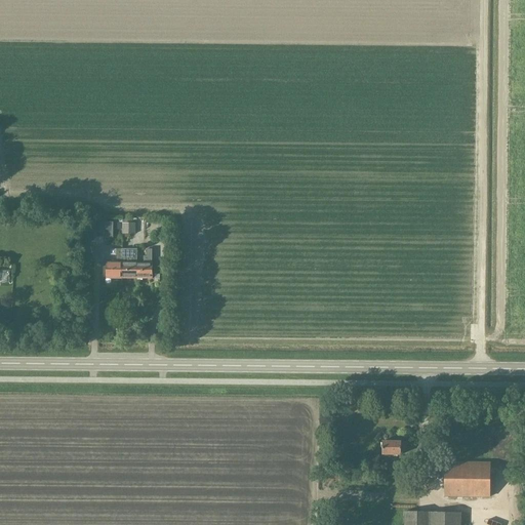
[(122,234),(135,233),(135,223),(122,223),(122,234)]
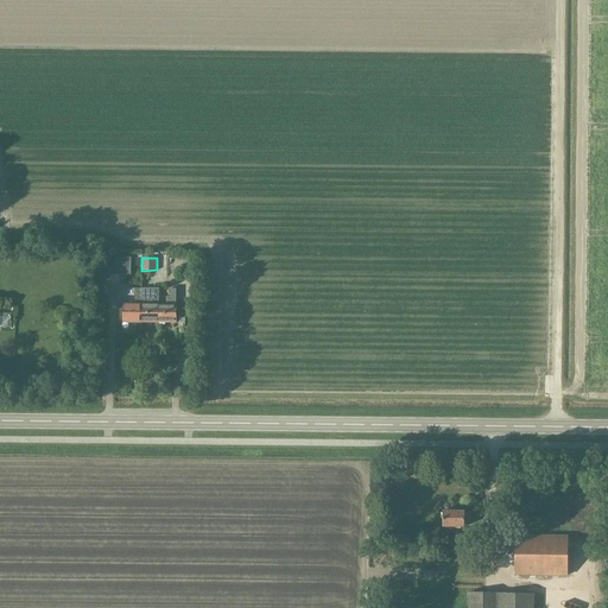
[(192,274),(194,258),(183,258),(183,274),(192,274)]
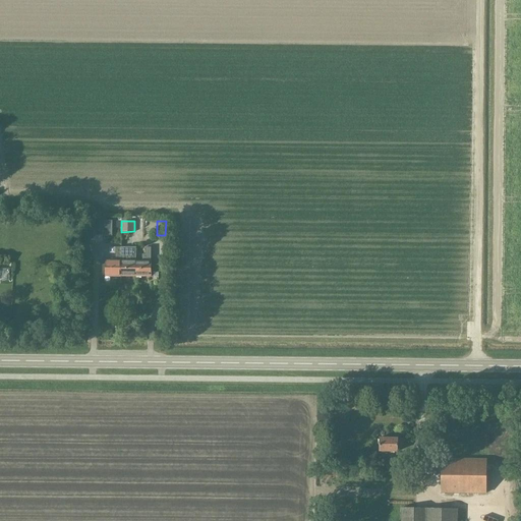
[(111,237),(111,222),(93,222),(93,237),(111,237)]
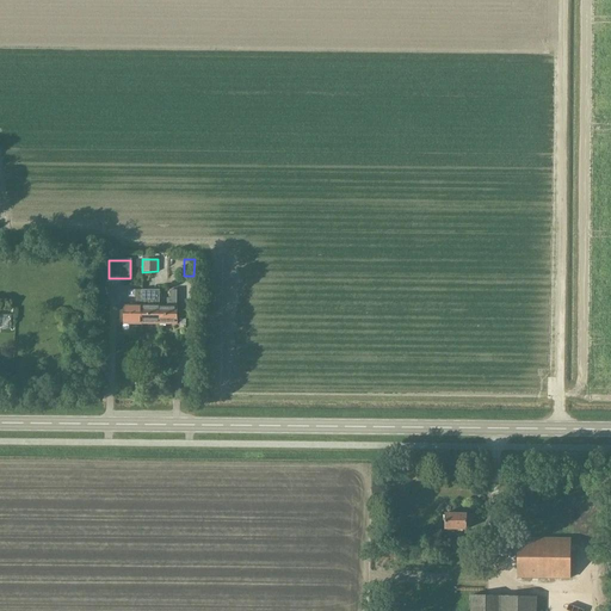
[(142,323),(142,290),(135,290),(135,298),(136,298),(136,306),(125,306),(124,306),(119,306),(119,322),(124,322),(124,323),(142,323)]
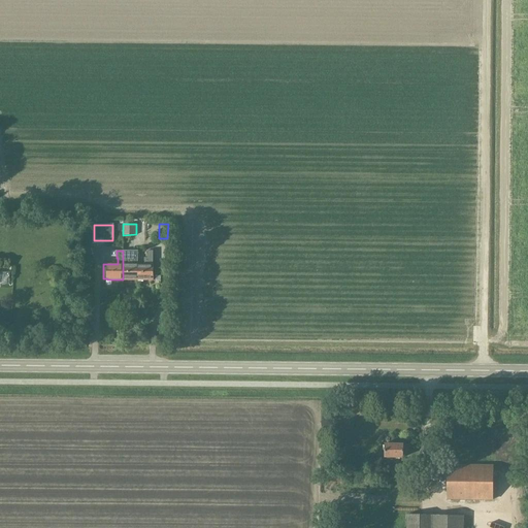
[(137,251),(130,251),(123,251),(123,279),(137,279),(137,264),(137,251)]
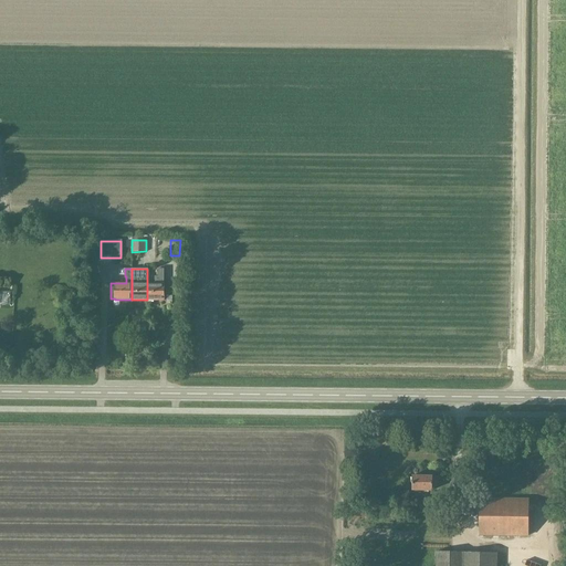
[(147,300),(163,300),(163,301),(164,301),(164,283),(164,269),(158,269),(158,275),(154,276),(154,283),(147,283),(147,300)]
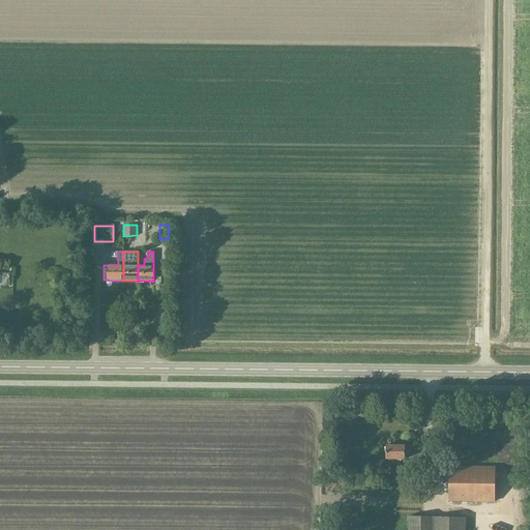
[(411,455),(411,446),(405,446),(405,445),(386,445),(385,459),(405,460),(405,455),(411,455)]
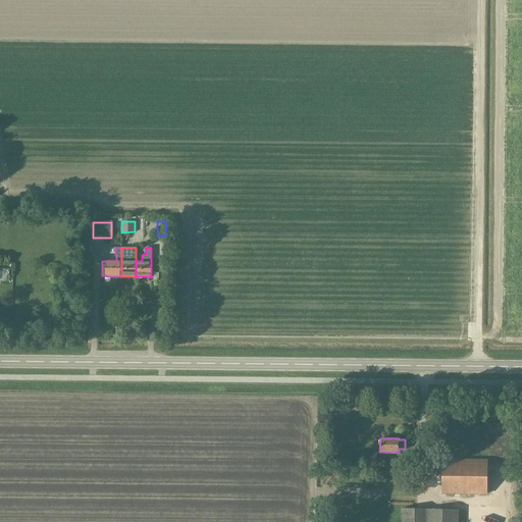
[(486,494),(487,461),(442,460),(441,493),(486,494)]
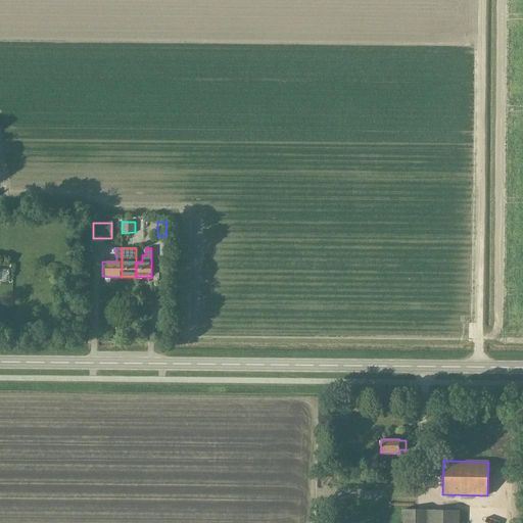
[(458,522),(459,511),(402,510),(402,522),(458,522)]
